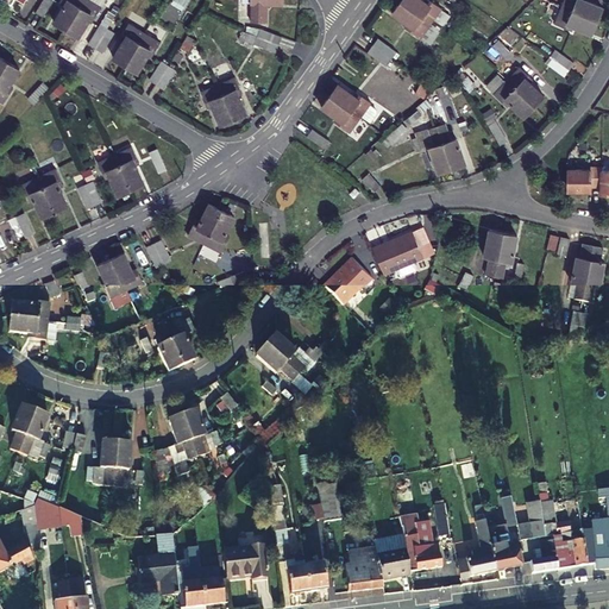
[(51,0),(41,0),(33,13),(42,18),(51,0)]
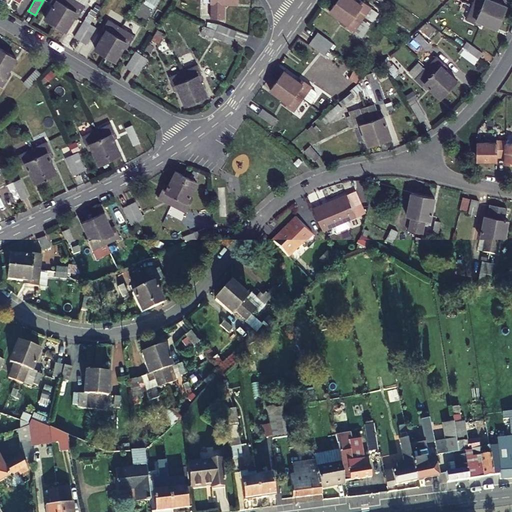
[(55,24),(69,0),(54,0),(56,1),(46,18),(55,24)]
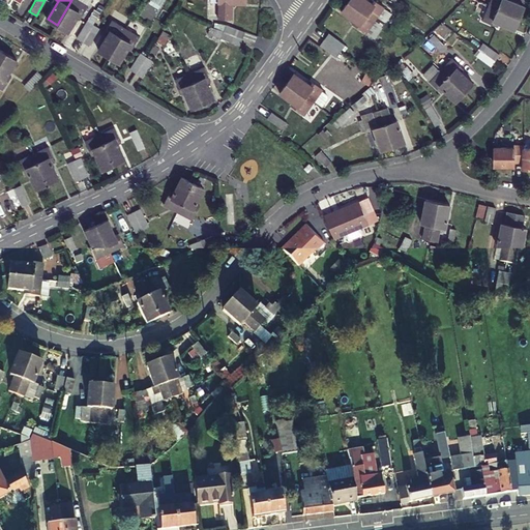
[(77,0),(71,0),(57,25),(67,31),(79,12),(83,16),(88,6),(77,0)]
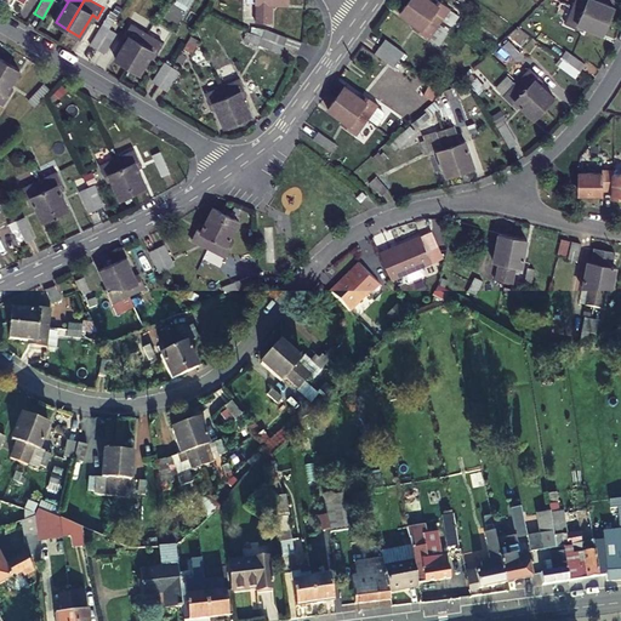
[(288,0),(256,0),(256,23),(272,23),(272,5),(288,6),(288,0)]
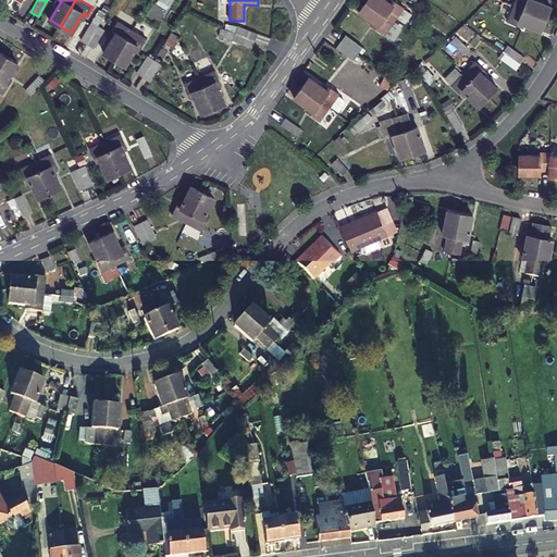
[(368,0),(367,2),(393,21),(403,8),(394,1),(391,5),(382,0),(368,0)]
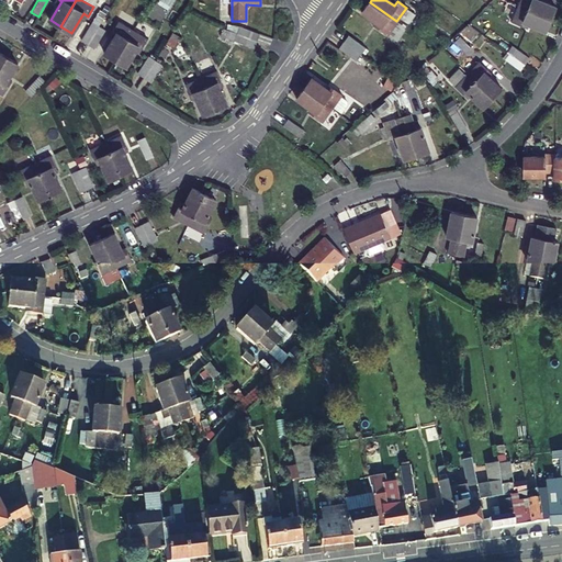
[(520,0),(518,6),(550,18),(554,7),(537,0),(520,0)]
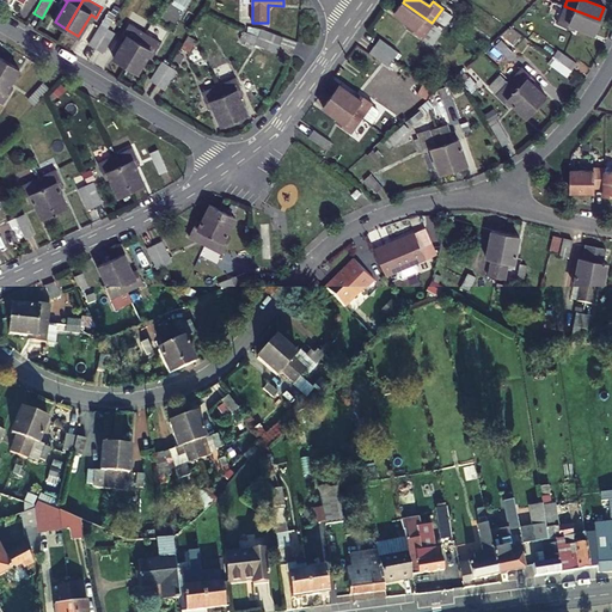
[(422,37),(432,23),(403,2),(396,12),(416,26),(412,31),(422,37)]
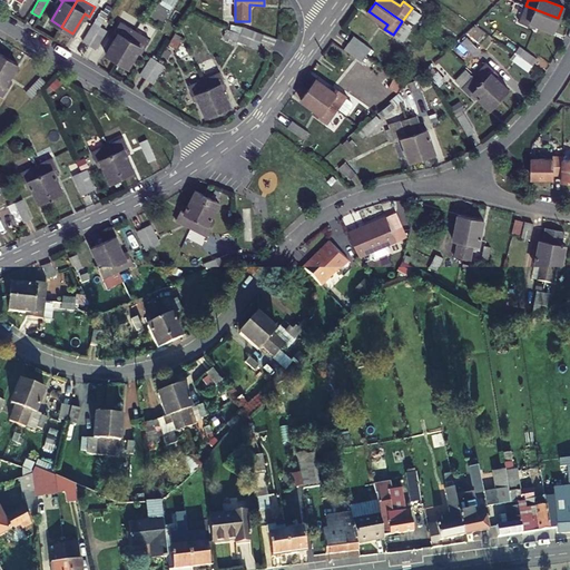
[(553,29),(558,18),(526,6),(520,20),(531,25),(532,21),(553,29)]
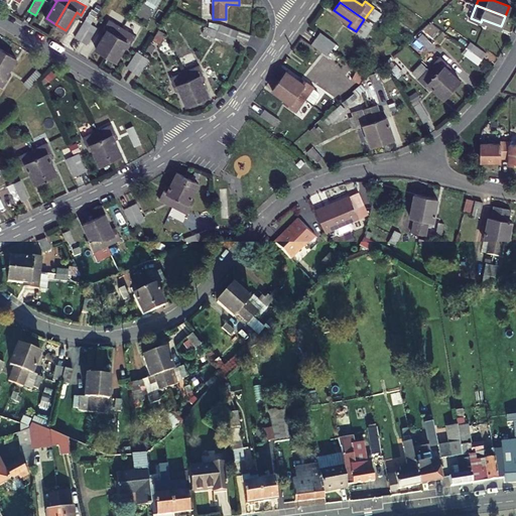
[(107,54),(122,27),(109,20),(103,28),(107,30),(96,47),(107,54)]
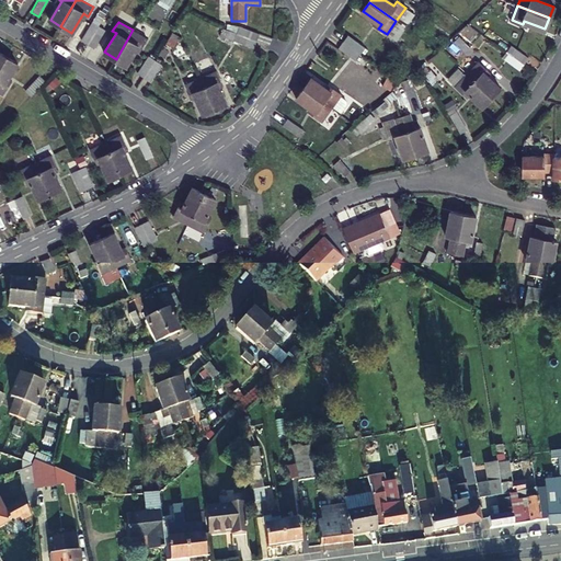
[(87,46),(99,27),(92,23),(81,42),(87,46)]
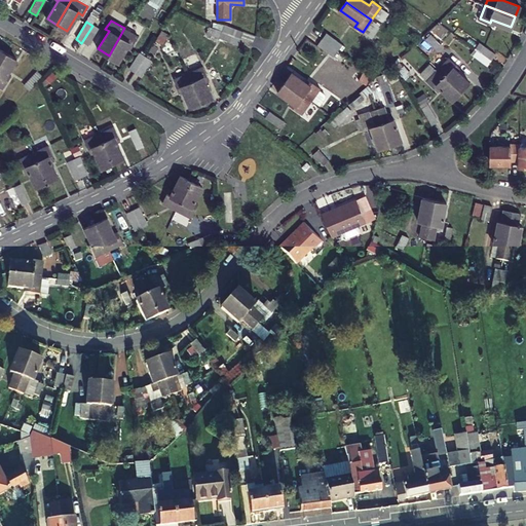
[(98,29),(92,26),(81,43),(87,46),(98,29)]
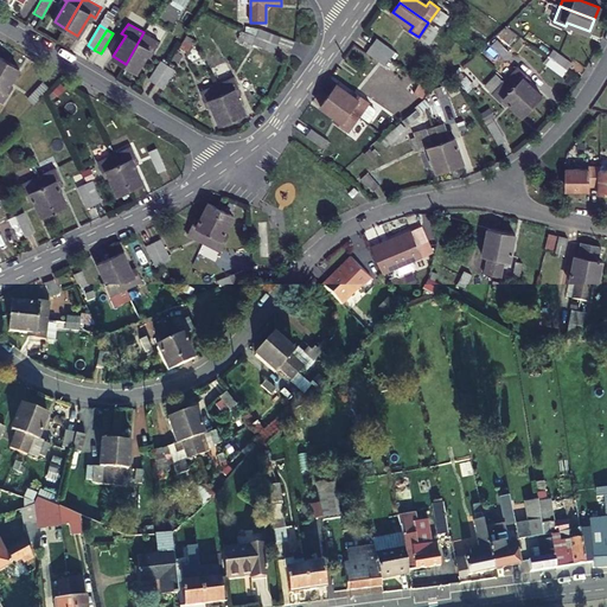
[(259,37),(279,44),(282,37),(261,30),(259,37)]
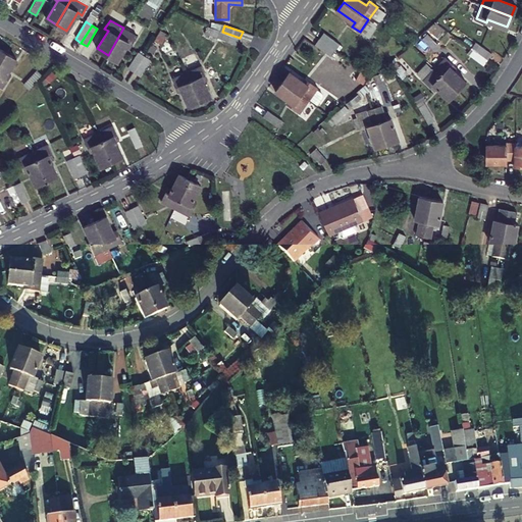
[(123,28),(108,55),(117,60),(128,43),(132,45),(137,37),(123,28)]
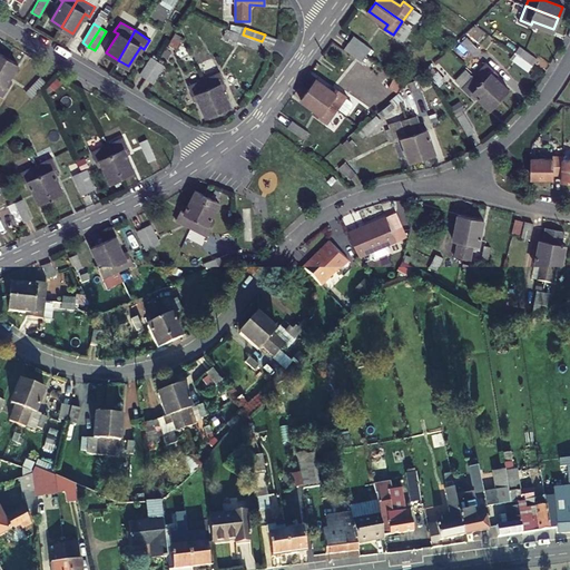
[(464,33),(450,46),(461,58),(475,46),(464,33)]
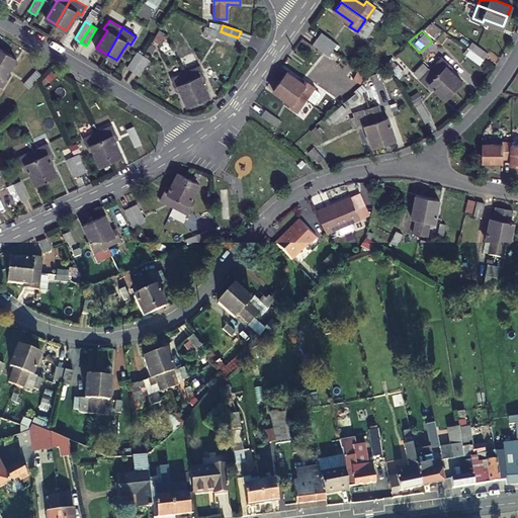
[(238,37),(221,31),(218,38),(236,45),(238,37)]
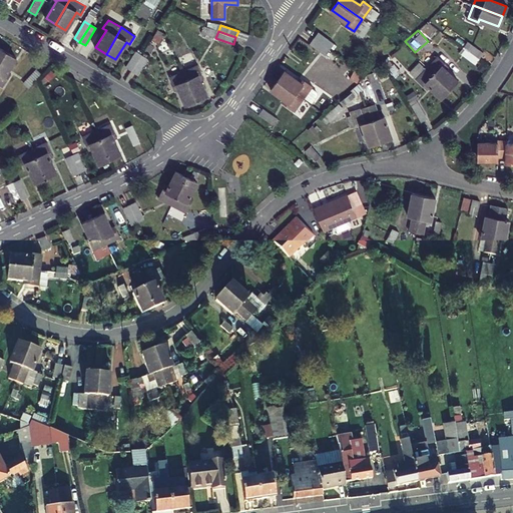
[(315,38),(330,49),(334,44),(319,33),(315,38)]
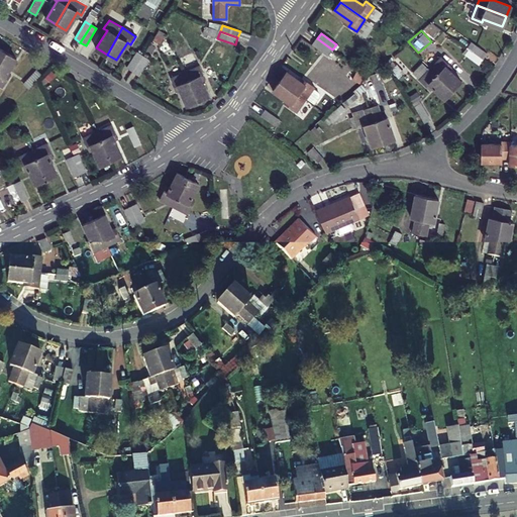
[(327,57),(332,49),(317,38),(312,44),(327,57)]
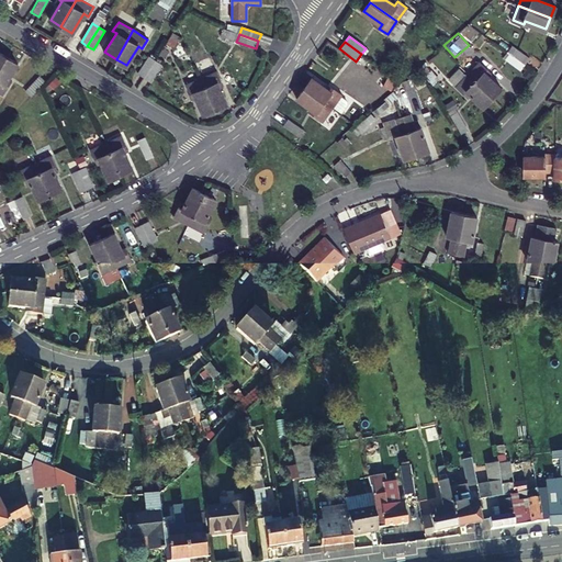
[(509,53),(527,65),(531,59),(514,47),(509,53)]
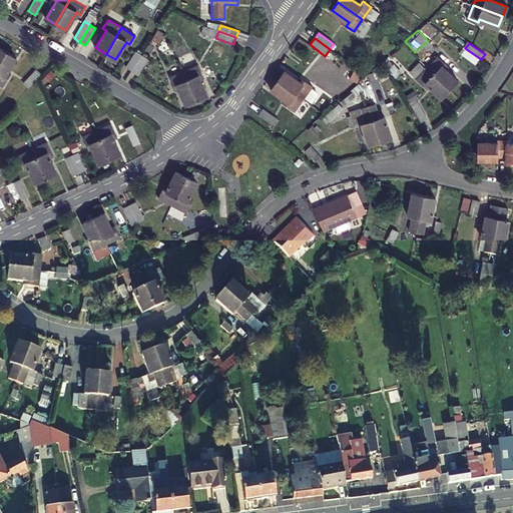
[(478,64),(481,59),(465,48),(462,53),(478,64)]
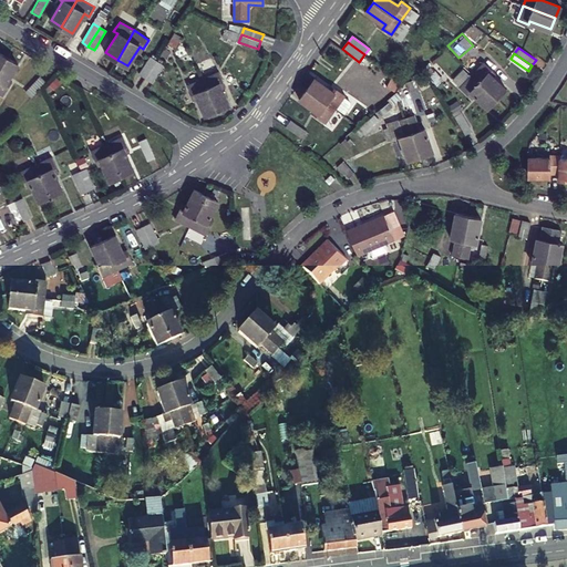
[(145,79),(156,61),(150,57),(138,74),(145,79)]
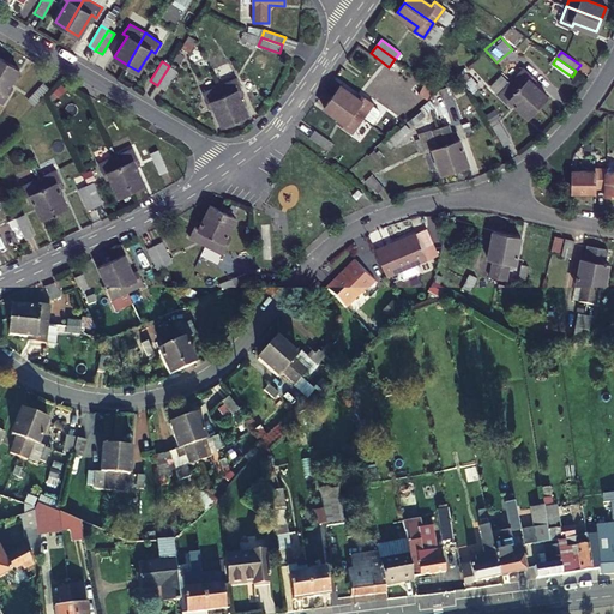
[(6,62),(0,72),(0,102),(4,104),(10,95),(6,91),(19,70),(6,62)]
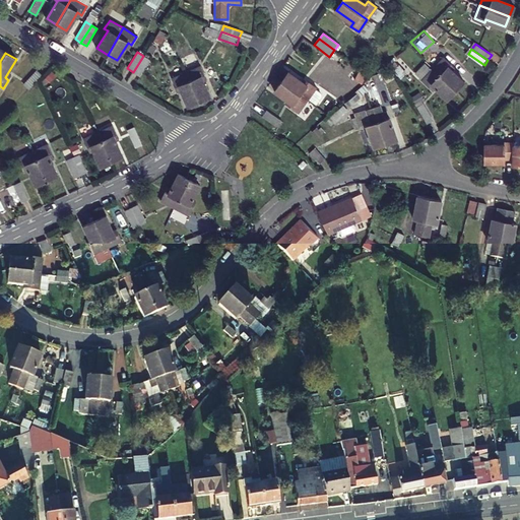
[(407,66),(396,55),(389,60),(402,72),(407,66)]
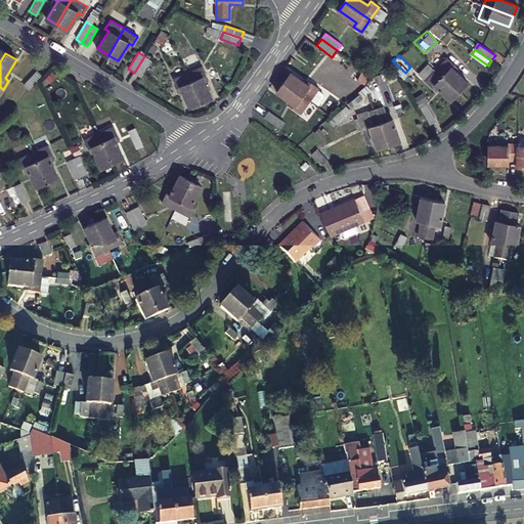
[(149,60),(144,56),(134,73),(140,77),(149,60)]
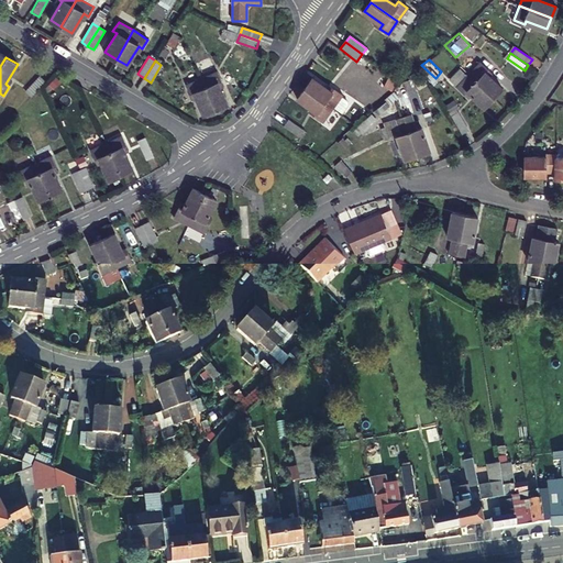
[(468,75),(494,99),(501,90),(485,75),(488,72),(479,64),(468,75)]
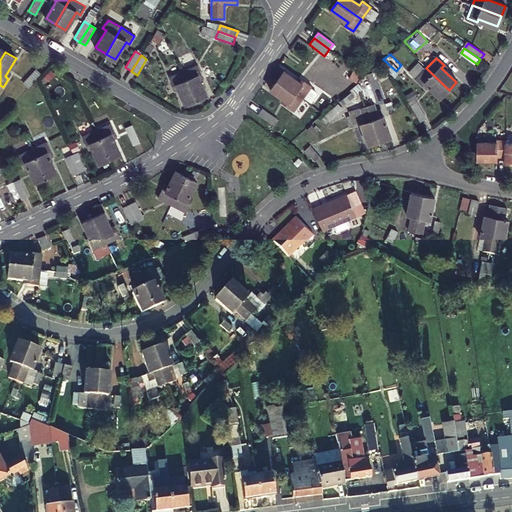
[(183,71),(195,98),(207,93),(199,75),(201,74),(197,65),(183,71)]
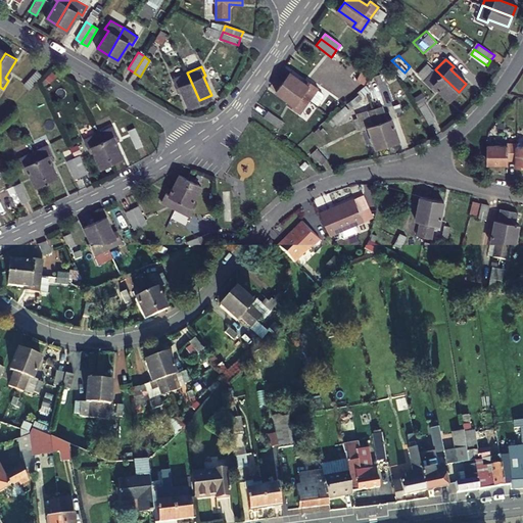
[(452,99),(459,92),(435,69),(425,81),(433,88),(436,85),(452,99)]
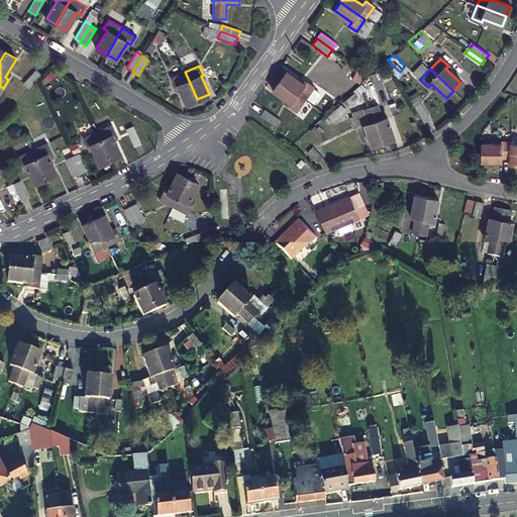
[(197,99),(185,72),(170,79),(174,88),(178,86),(186,104),(197,99)]
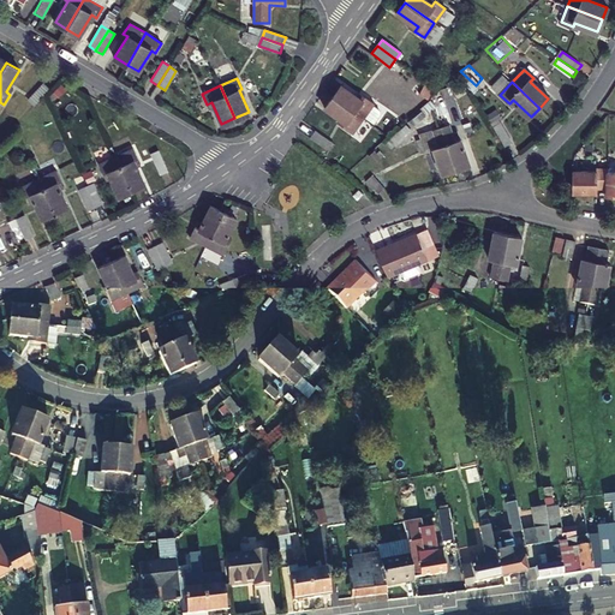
[(333,97),(364,119),(375,105),(364,97),(360,102),(340,87),(333,97)]
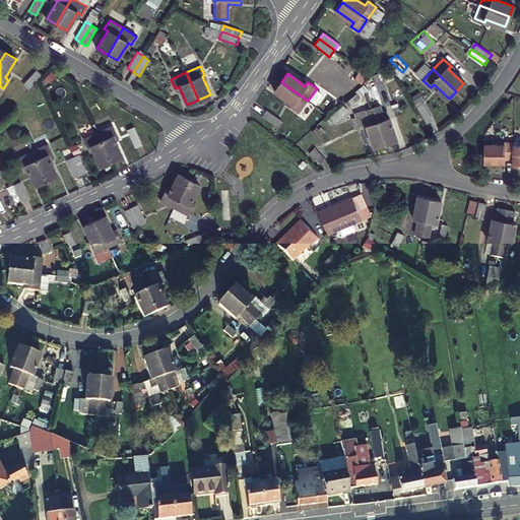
[(380,73),(372,75),(377,89),(384,87),(380,73)]
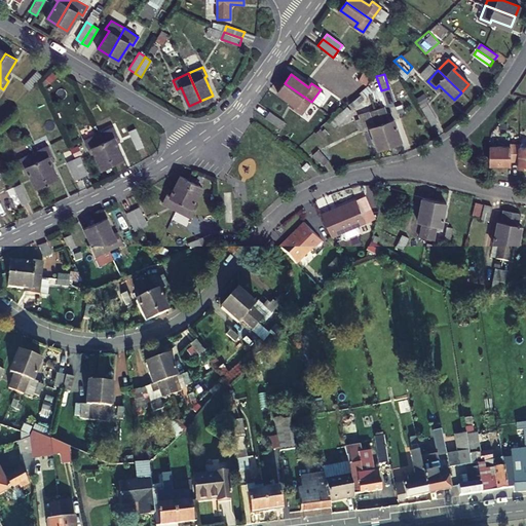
[(302,115),(311,102),(285,83),(278,91),(296,104),(293,108),(302,115)]
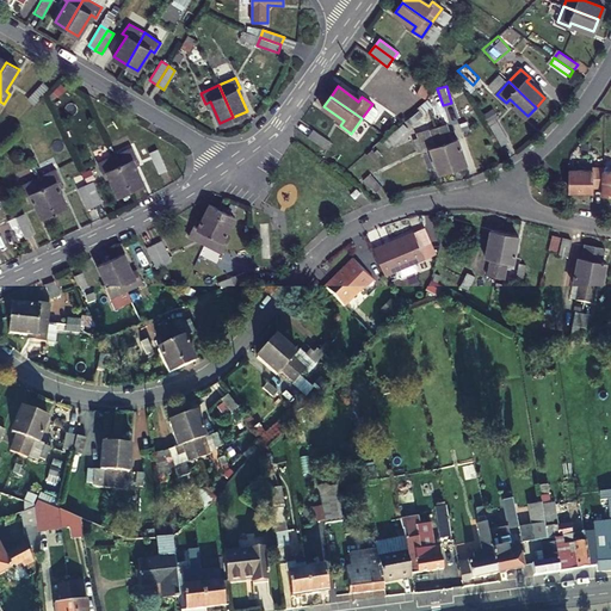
[(469,134),(464,119),(458,122),(462,135),(469,134)]
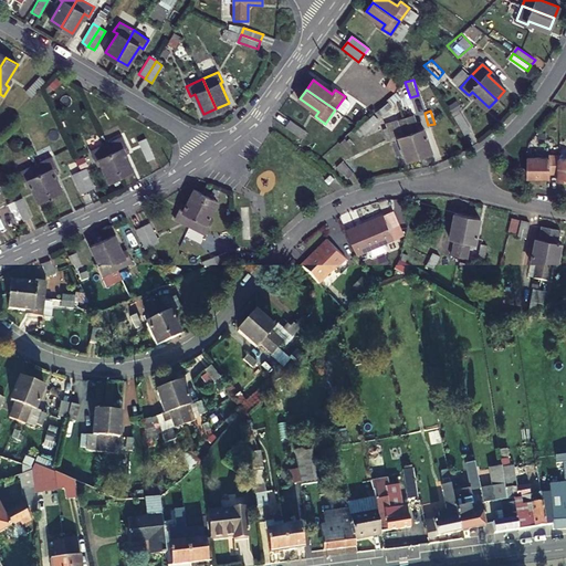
[(405,116),(419,156),(430,152),(421,127),(418,128),(412,113),(405,116)]
